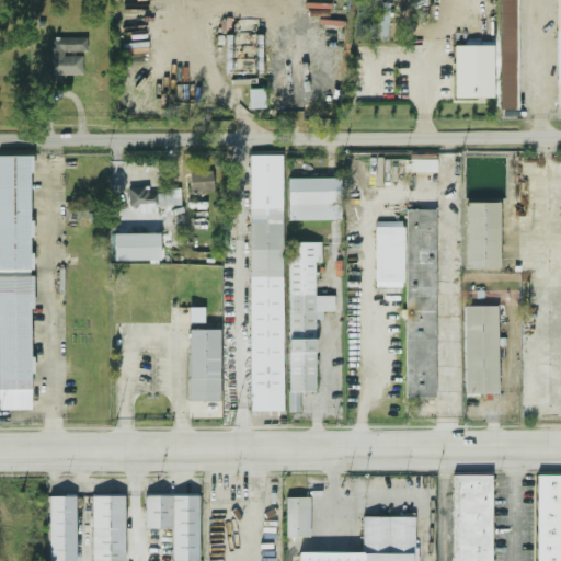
[(516,109),(516,0),(499,0),(499,109),(516,109)]
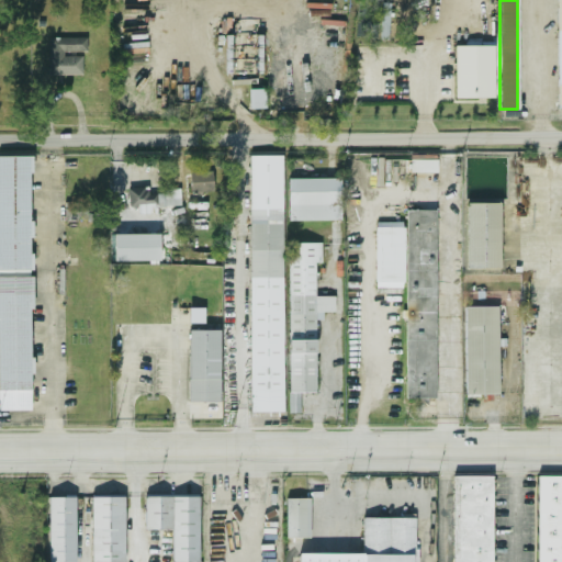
[(86,38),(47,38),(47,75),(81,75),(81,54),(86,54),(86,38)]
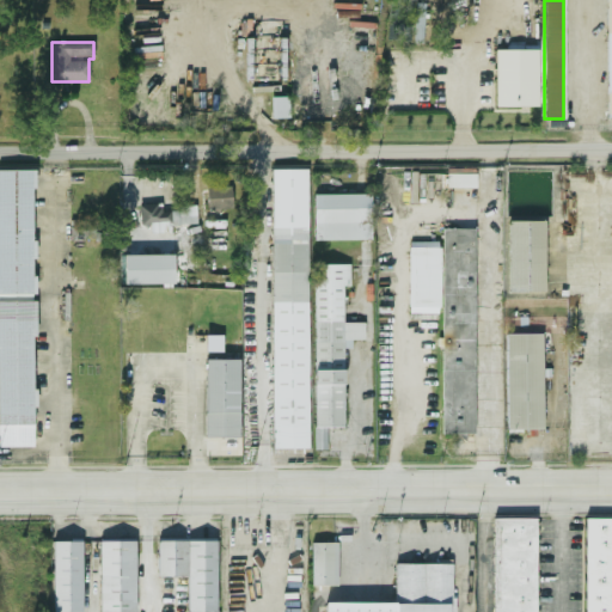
[(497,106),(539,106),(539,49),(496,49),(497,106)]
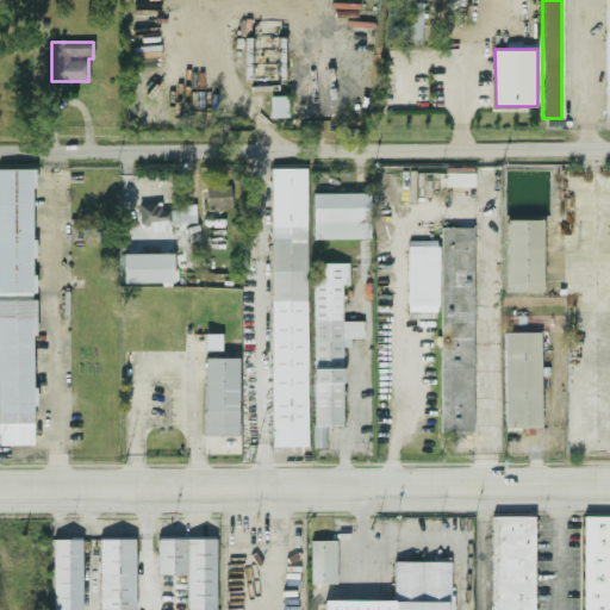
[(288,97),(271,98),(272,118),(288,118),(288,97)]
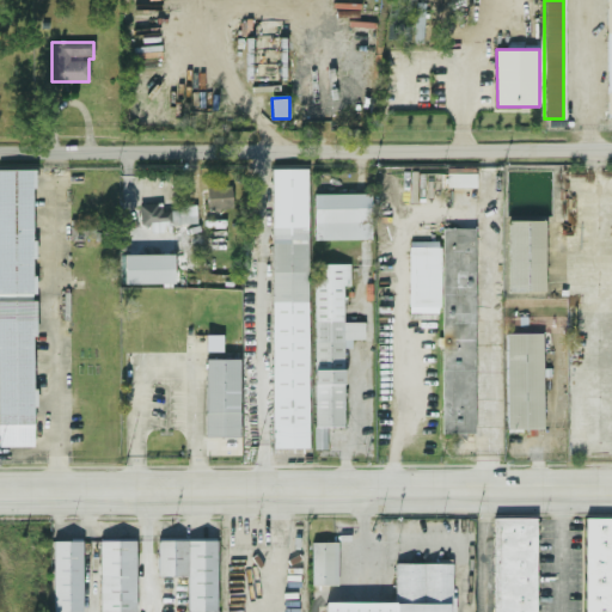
[(0,170),(0,447),(34,447),(31,170),(0,170)]
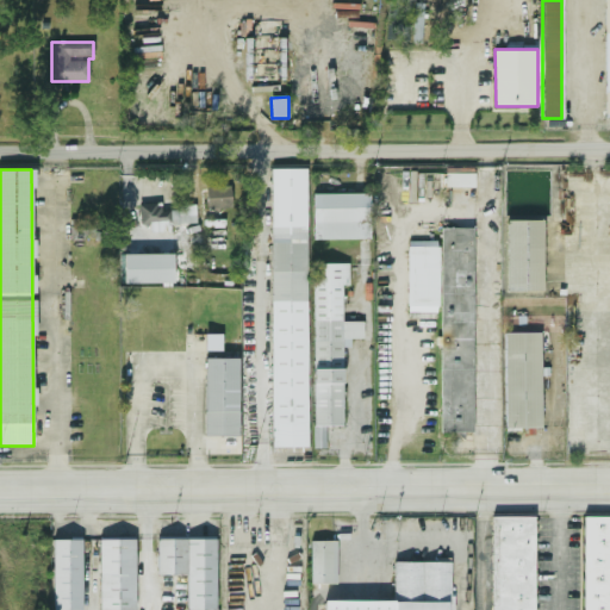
[(271,448),(306,448),(305,169),(271,169),(271,448)]
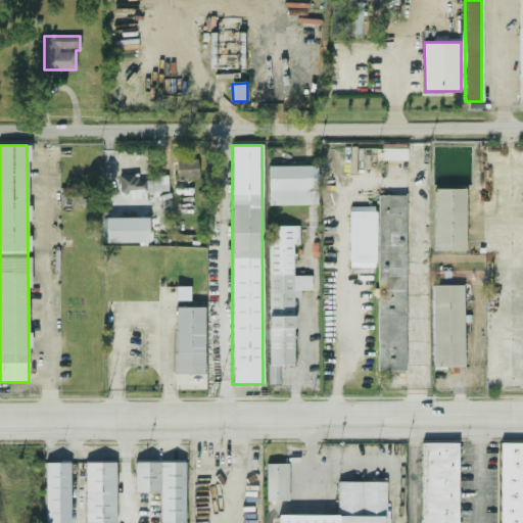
[(381,159),(406,159),(406,148),(402,148),(402,145),(381,145),(381,159)]
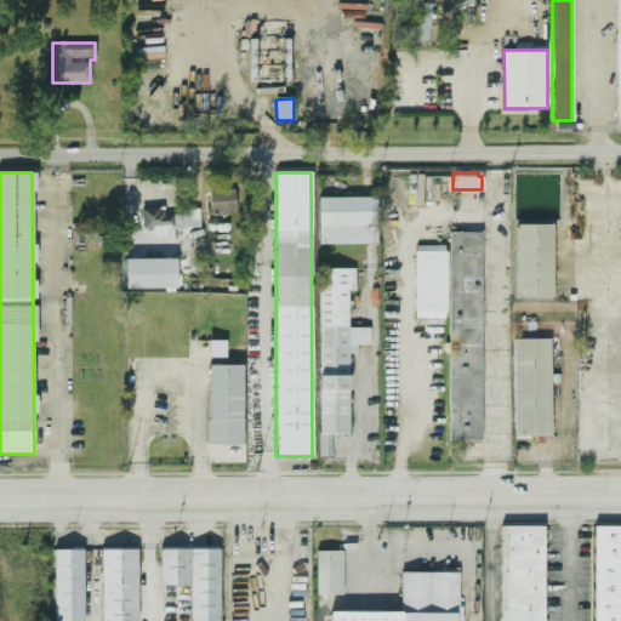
[(210,212),(238,212),(238,191),(210,191),(210,212)]
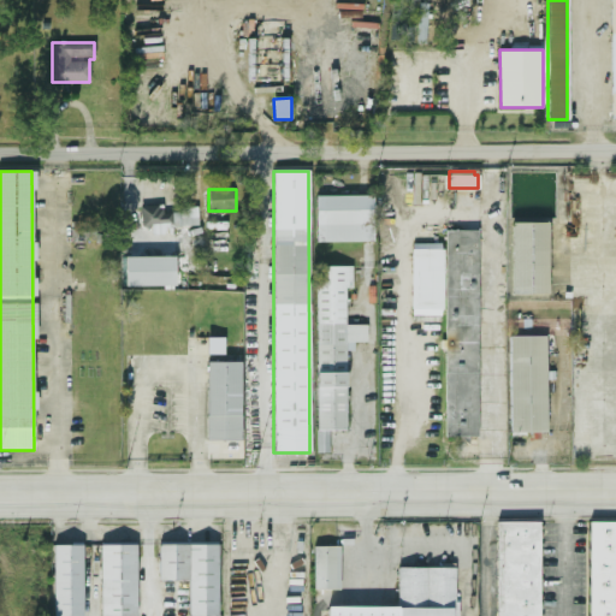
[(315,196),(315,242),(372,242),(372,196),(315,196)]
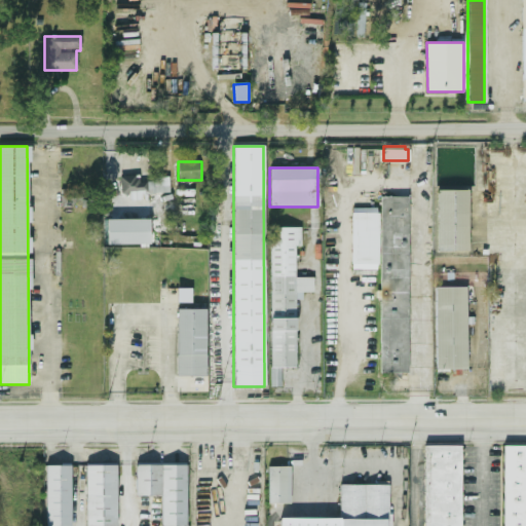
[(145,178),(119,178),(119,193),(144,193),(145,178)]
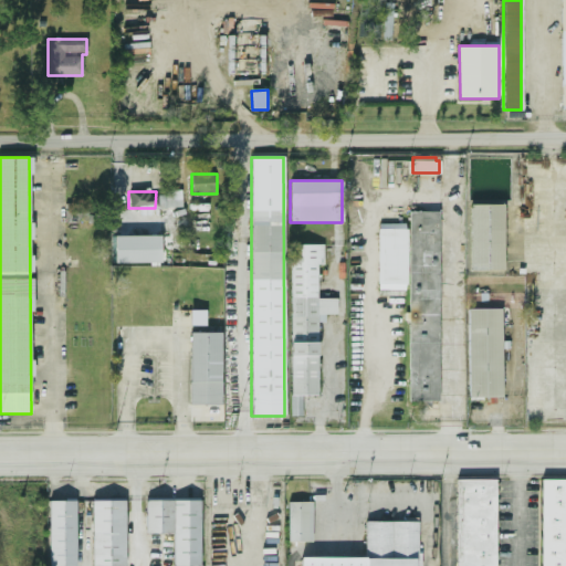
[(469,270),(503,270),(503,205),(469,205),(469,270)]
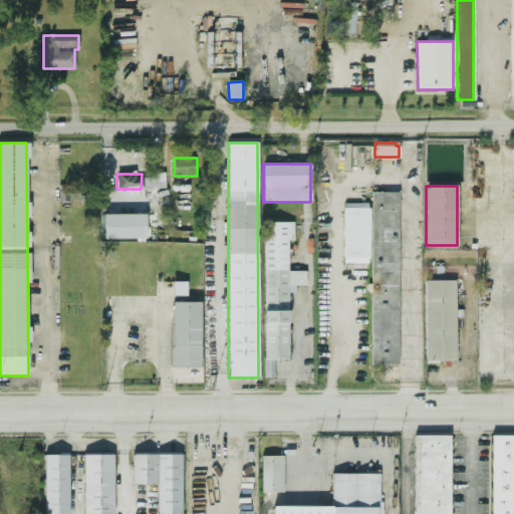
[(370,364),(398,364),(398,193),(370,193),(370,364)]
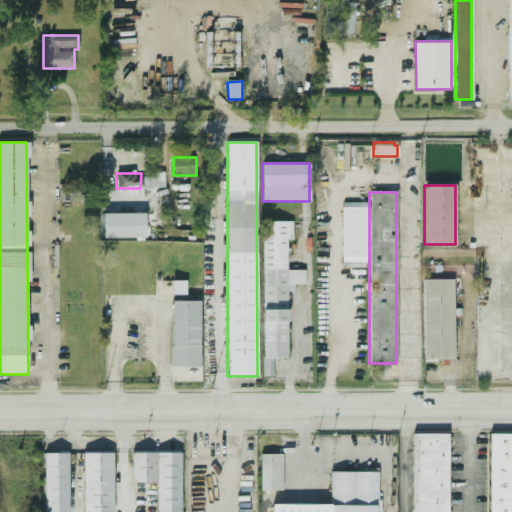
[(370,203),(343,202),(342,262),(368,262),(370,203)]
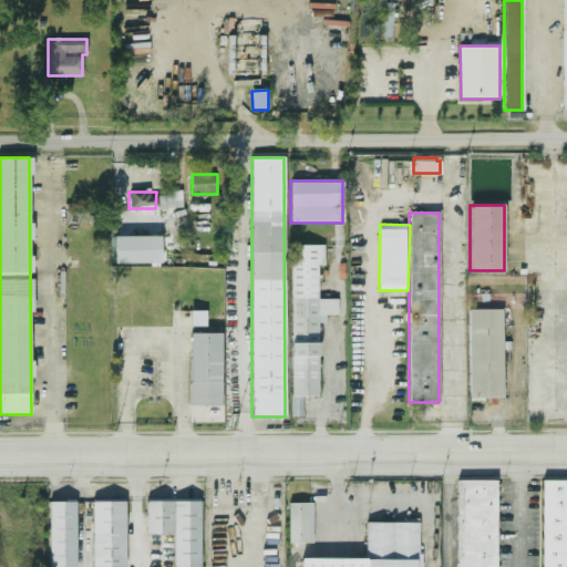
[(160,236),(114,236),(114,264),(160,264),(160,236)]
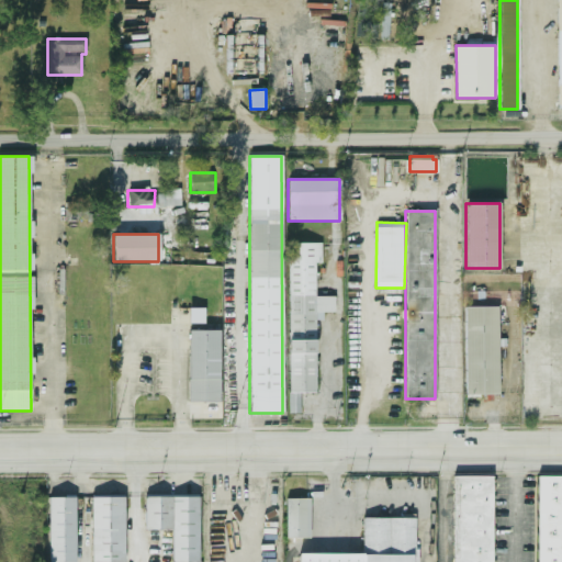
[(288,413),(299,413),(299,394),(314,394),(314,312),(334,312),(334,296),(317,296),(317,243),(289,243),(288,413)]
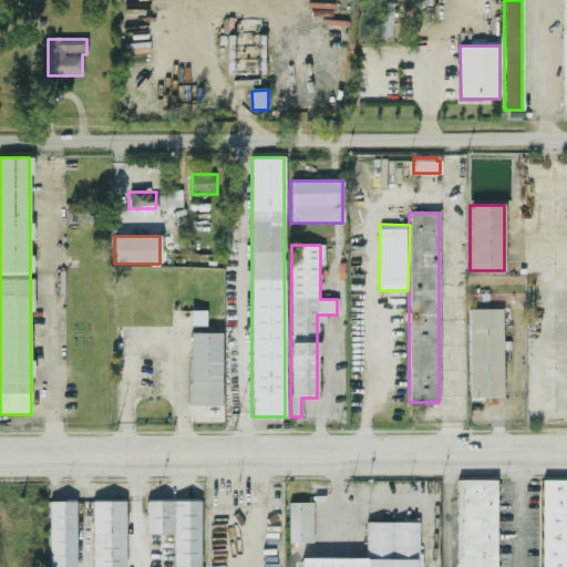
[(501,399),(501,309),(467,309),(467,399),(501,399)]
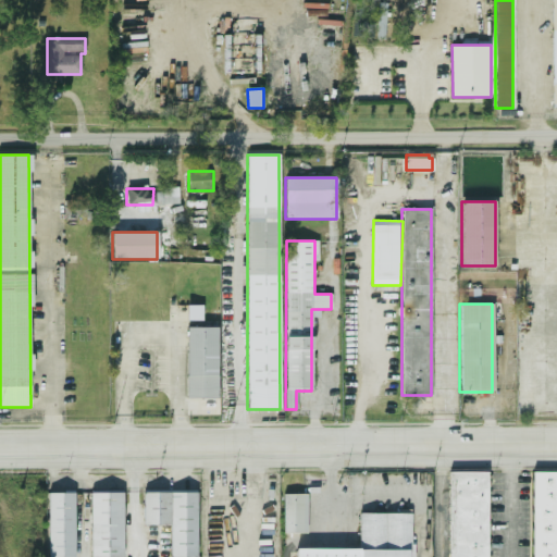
[(203,306),(188,306),(188,320),(203,320),(203,306)]
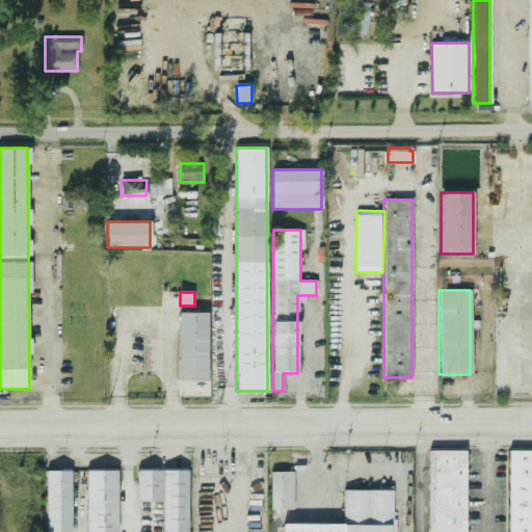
[(178,380),(207,380),(207,313),(178,313),(178,380)]
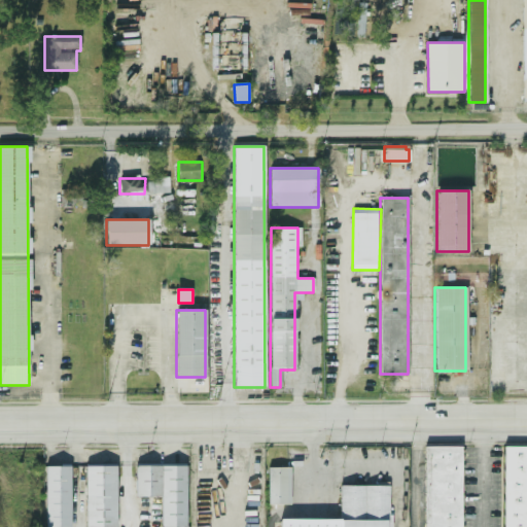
[(460,526),(461,447),(424,446),(423,526),(460,526)]
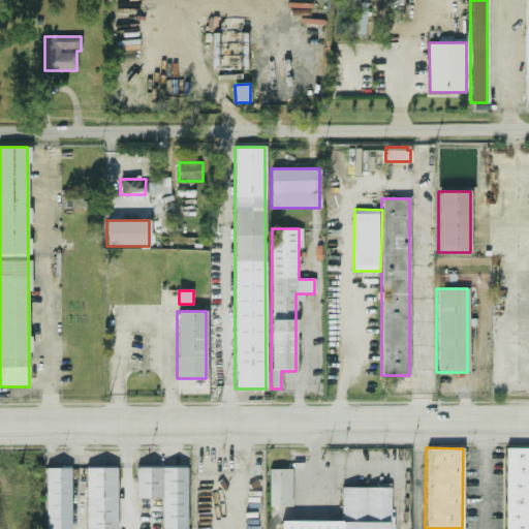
[(504,528),(528,528),(528,447),(504,447),(504,528)]
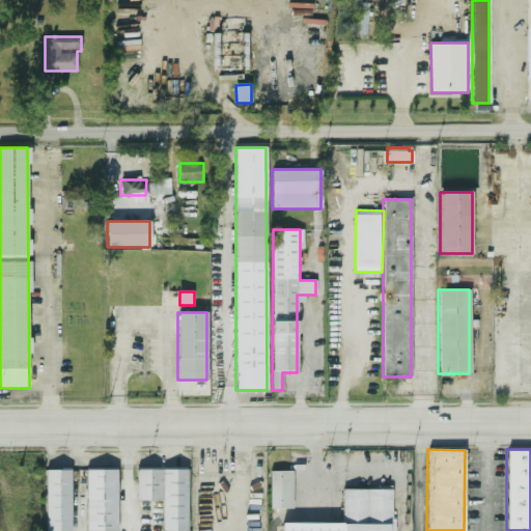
[(187,530),(187,470),(136,469),(136,501),(162,501),(162,530),(187,530)]
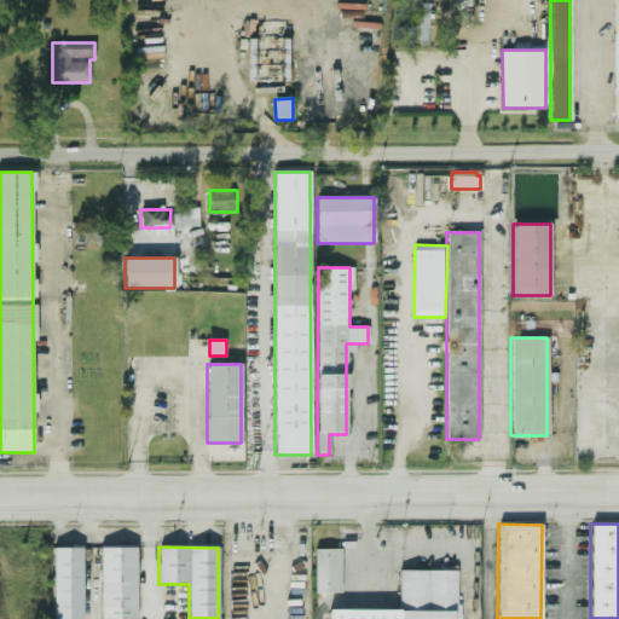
[(52,548),(52,618),(82,618),(82,548),(52,548)]
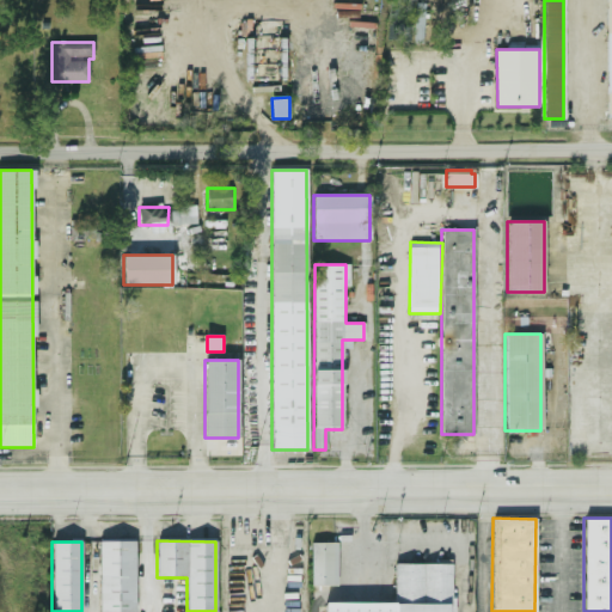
[(134,611),(134,542),(98,542),(98,611),(134,611)]
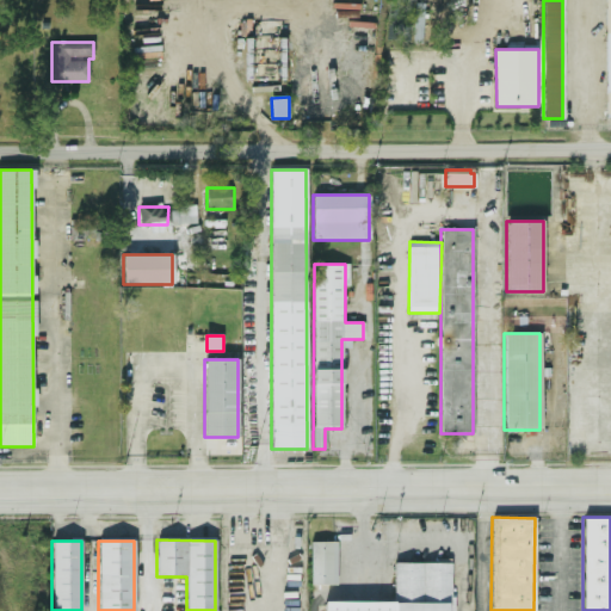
[(337,585),(337,543),(310,543),(310,585),(337,585)]
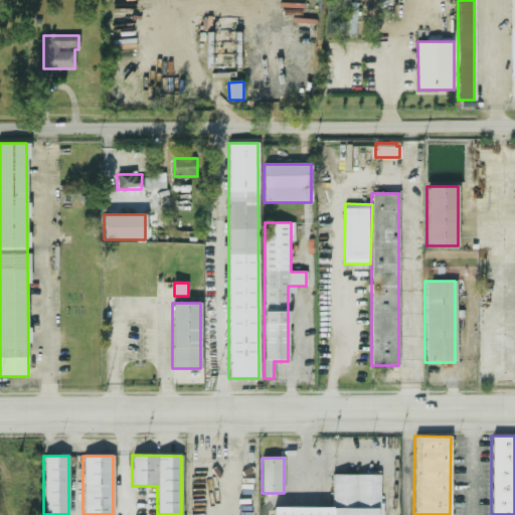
[(378,514),(379,475),(332,474),(331,514),(378,514)]
